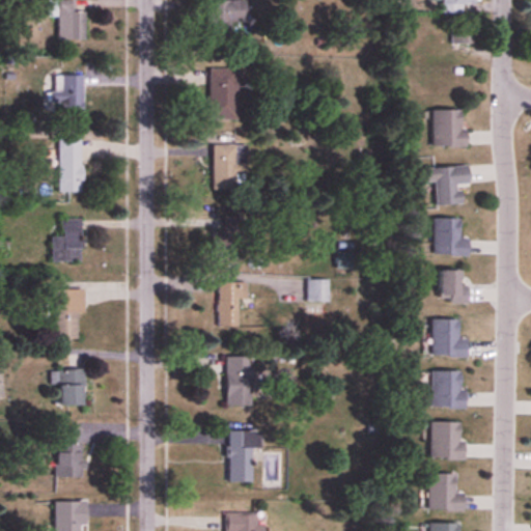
[(85,40),(85,11),(76,11),(75,0),(47,0),(48,17),(57,17),(57,40),(85,40)]
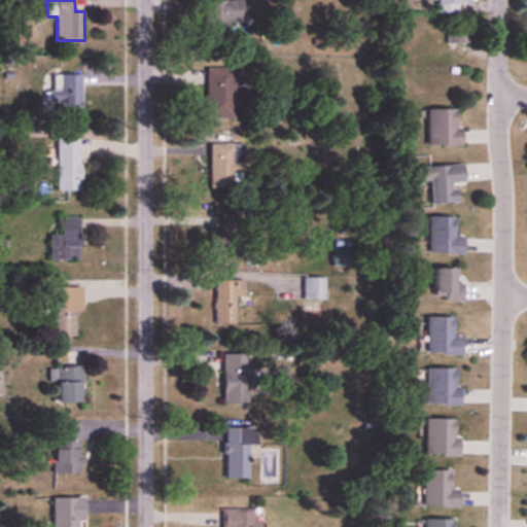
[(205,1),(205,32),(215,32),(214,41),(227,42),(227,23),(248,23),(248,1),(205,1)]
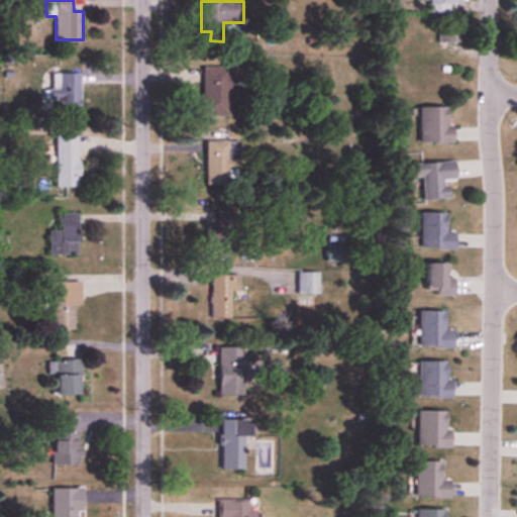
[(230,68),(204,68),(204,117),(230,117),(230,68)]
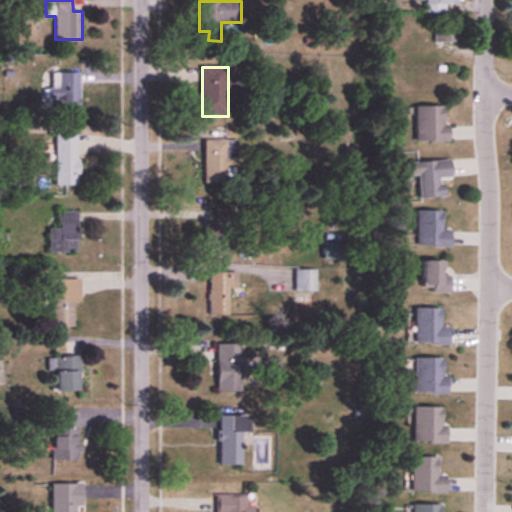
[(80,73),(52,73),(52,88),(48,88),(48,100),(55,100),(55,108),(80,108),(80,73)]
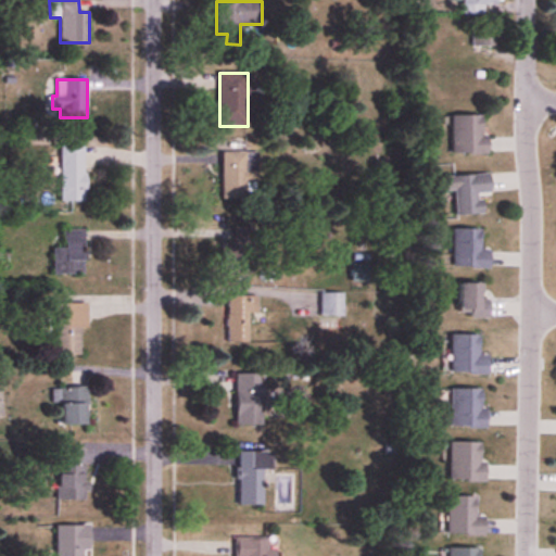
[(453,154),(485,154),(485,116),(453,116),(453,154)]
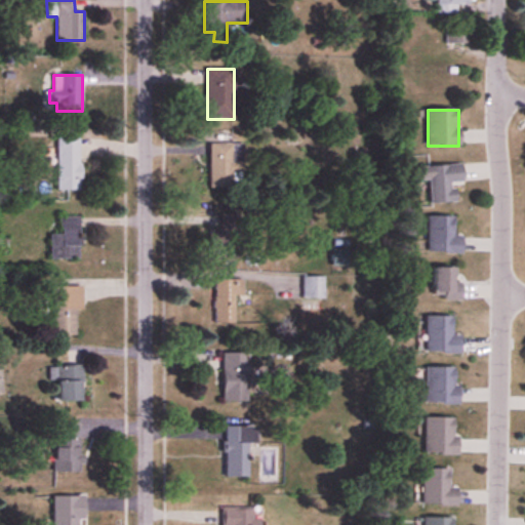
[(57,138),(57,191),(81,191),(81,138),(57,138)]
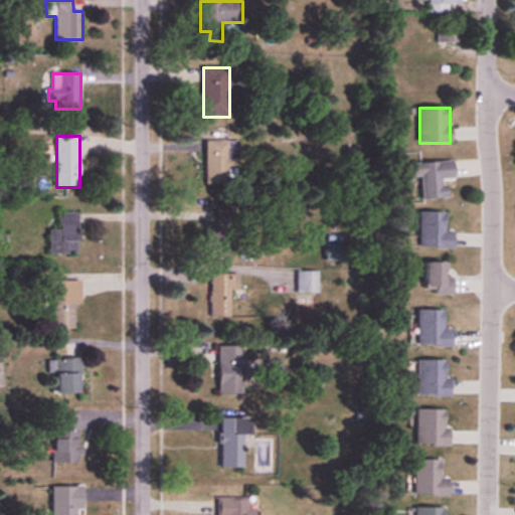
[(237,142),(206,142),(206,185),(236,185),(237,142)]
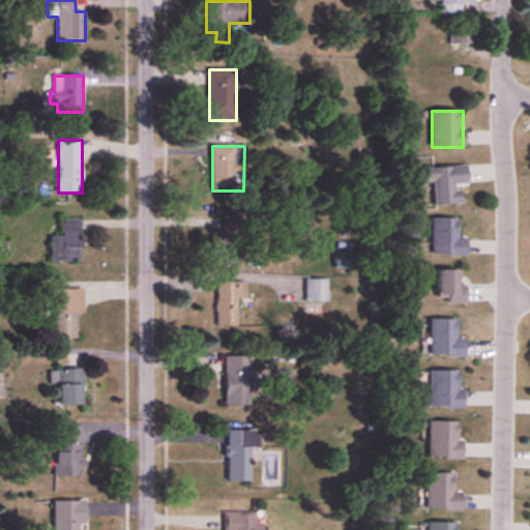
[(434,206),(461,205),(460,185),(467,185),(466,167),(422,169),(423,183),(433,182),(434,206)]
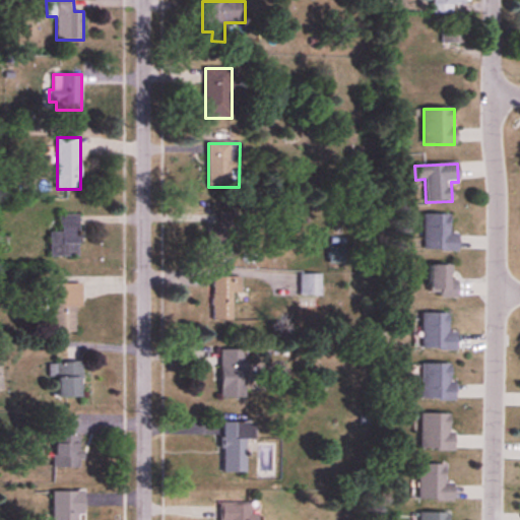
[(419,212),(419,237),(419,246),(419,248),(436,248),(436,250),(455,250),(455,233),(447,233),(447,213),(419,212)]
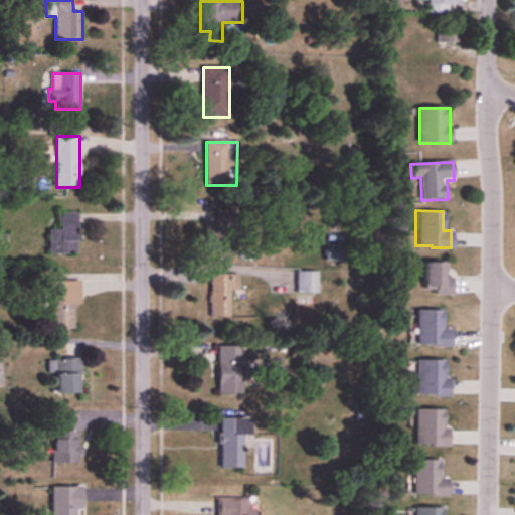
[(233,211),(218,211),(218,225),(206,225),(206,258),(232,259),(233,211)]
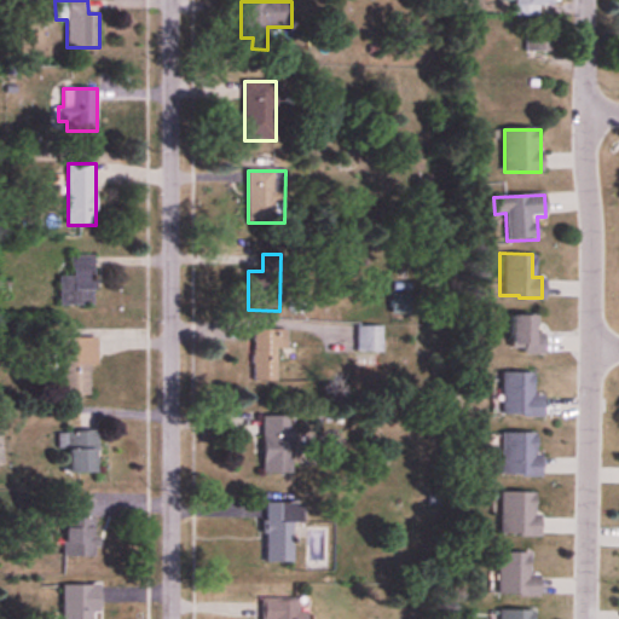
[(96,256),(71,256),(71,277),(59,277),(59,306),(96,306),(96,256)]
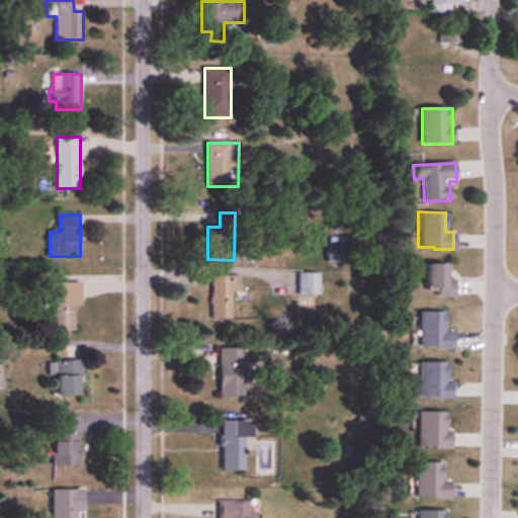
[(455,279),(449,279),(449,265),(427,265),(427,296),(455,296),(455,279)]
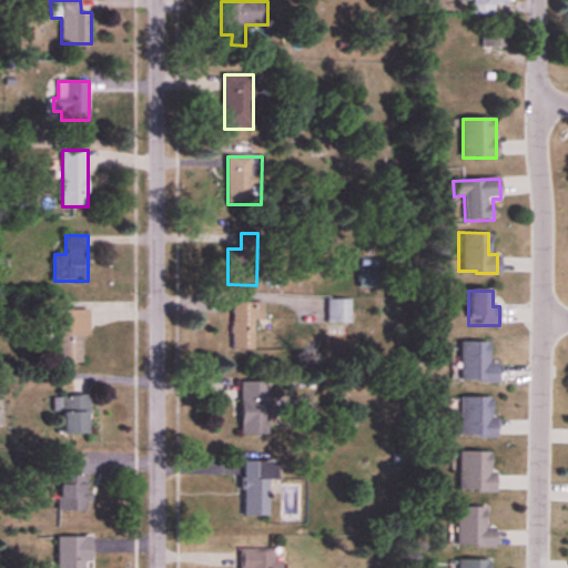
[(352,301),(327,301),(327,325),(352,325),(352,301)]
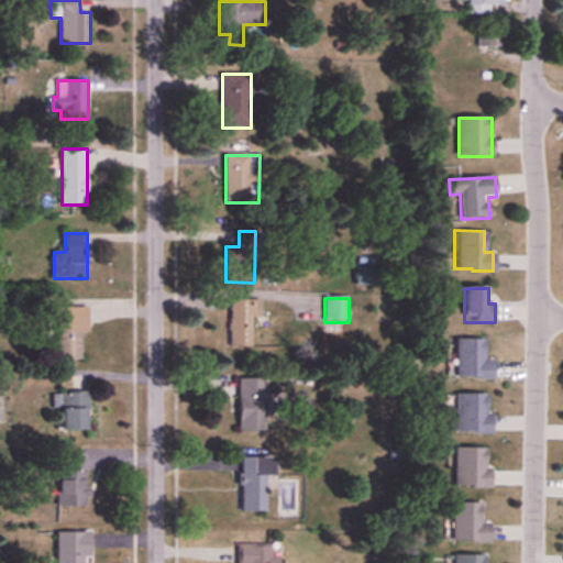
[(262,301),(231,301),(231,348),(253,348),(253,318),(262,318),(262,301)]
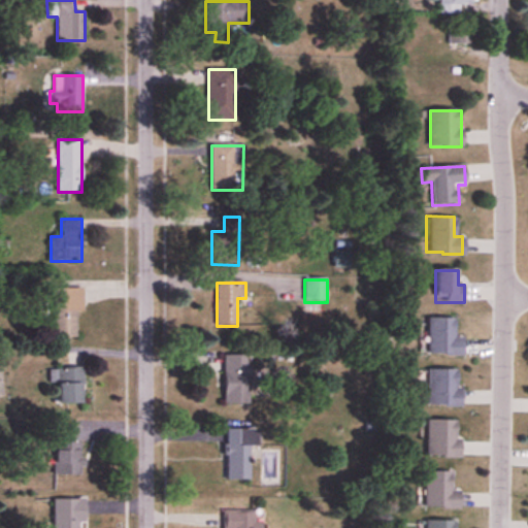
[(53,337),(76,337),(77,312),(83,312),(83,290),(54,289),(53,337)]
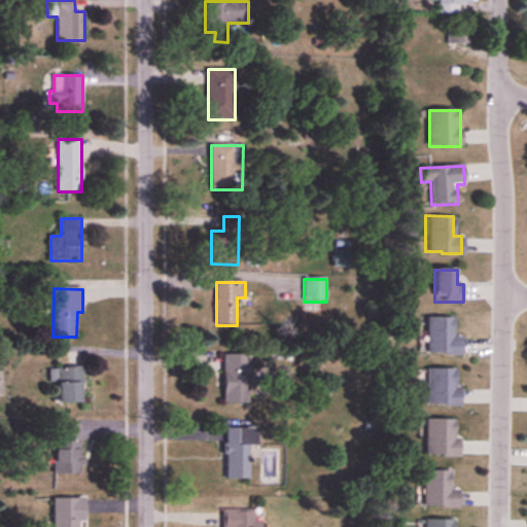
[(462,354),(462,339),(454,339),(454,318),(427,318),(427,353),(462,354)]
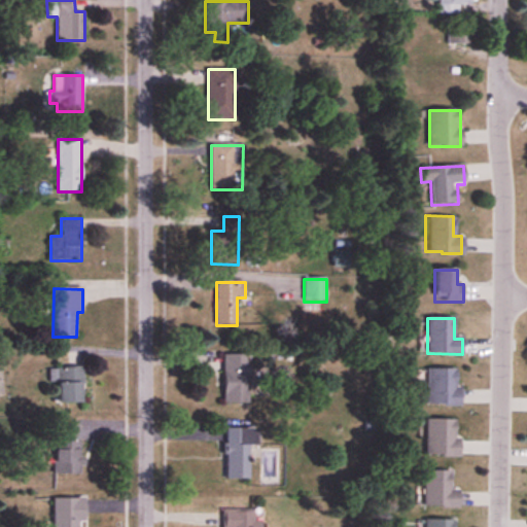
[(249,354),(223,354),(223,402),(249,402),(249,354)]
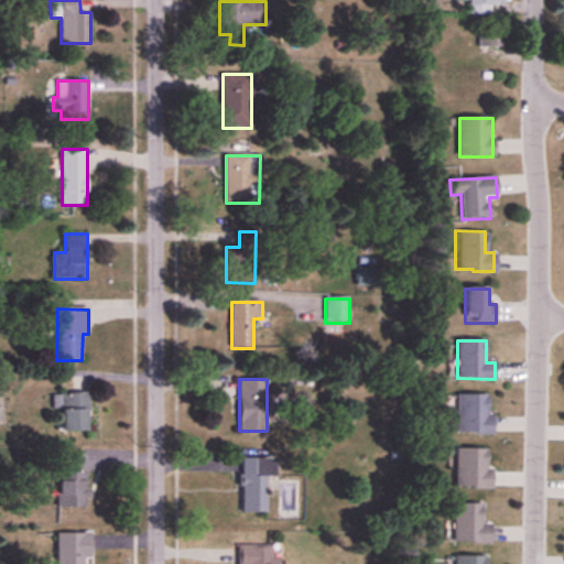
[(88,430),(88,393),(60,393),(60,430),(88,430)]
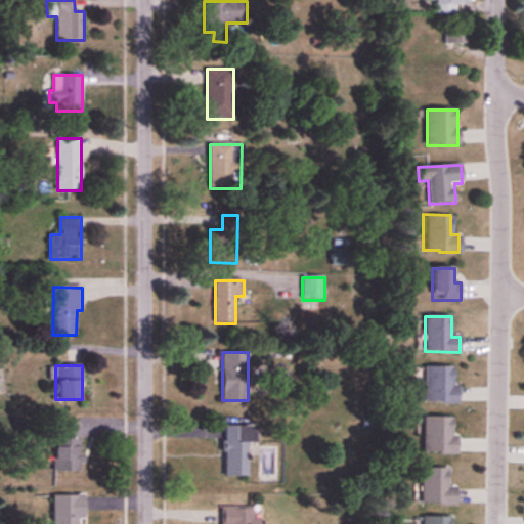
[(457,402),(457,366),(425,366),(425,402),(457,402)]
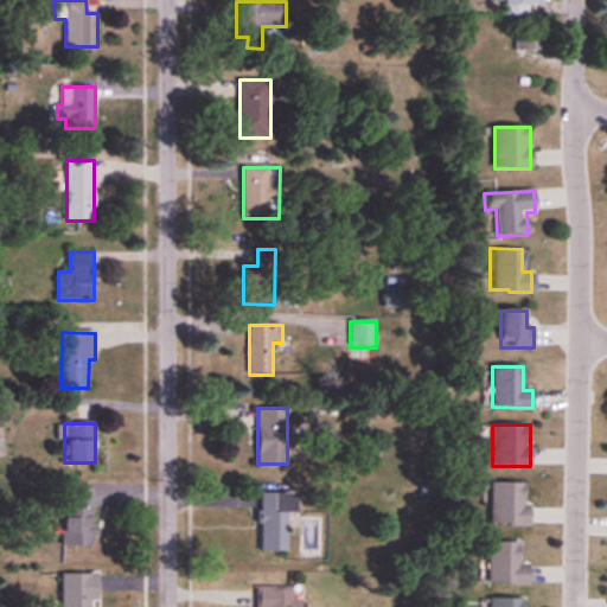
[(491,483),(491,525),(529,525),(529,483),(491,483)]
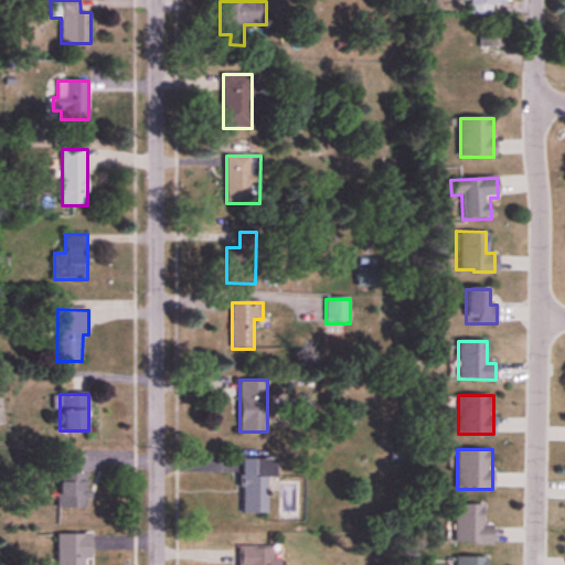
[(57,508),(87,509),(89,457),(59,457),(57,508)]
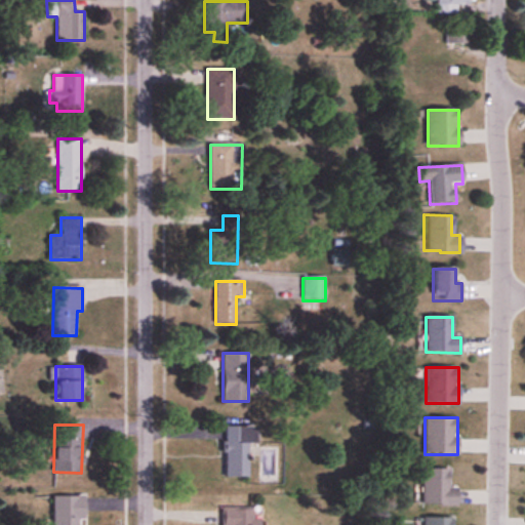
[(225,477),(247,477),(247,444),(256,444),(257,427),(225,426),(225,477)]
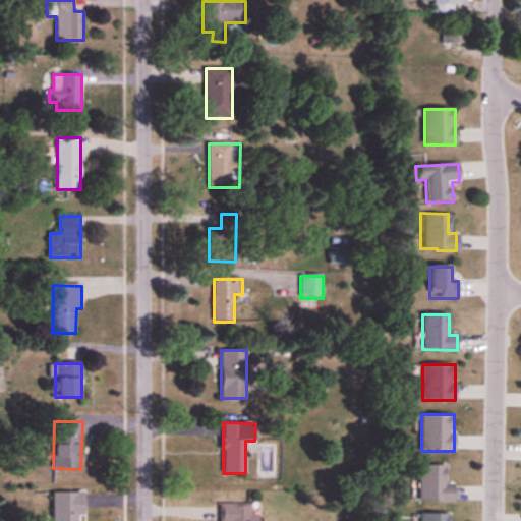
[(455,501),(455,483),(446,483),(446,465),(419,465),(419,501),(455,501)]
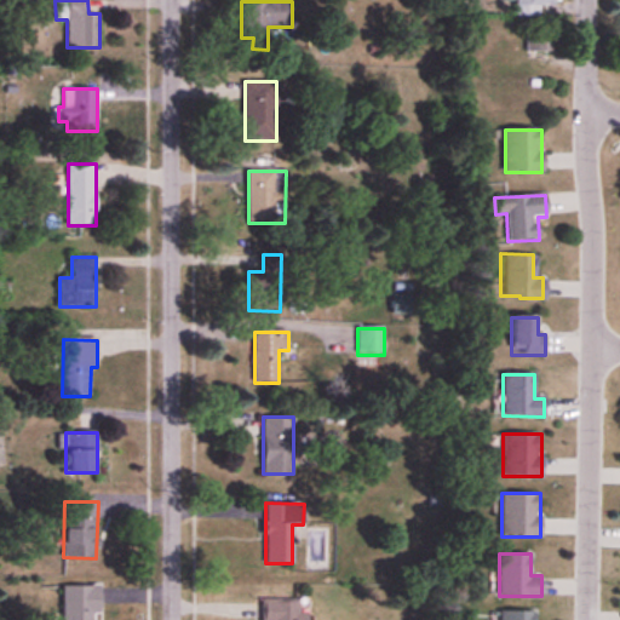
[(99,612),(101,585),(62,585),(61,619),(95,619),(96,612),(99,612)]
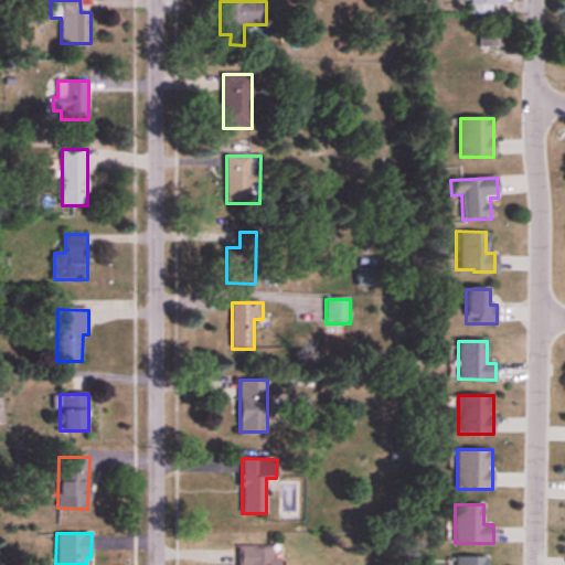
[(237,564),(273,564),(273,545),(237,545),(237,564)]
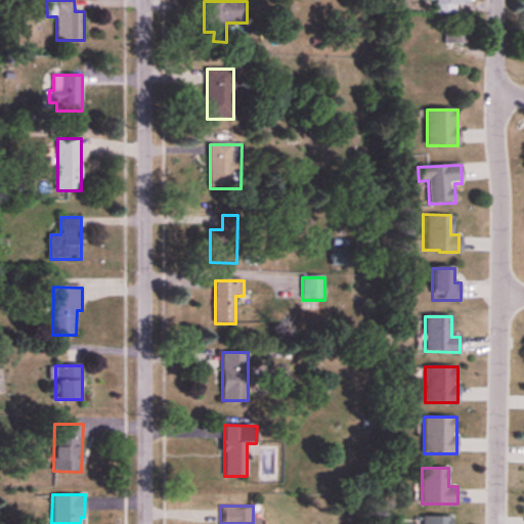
[(452,523),(452,516),(423,515),(423,523),(452,523)]
